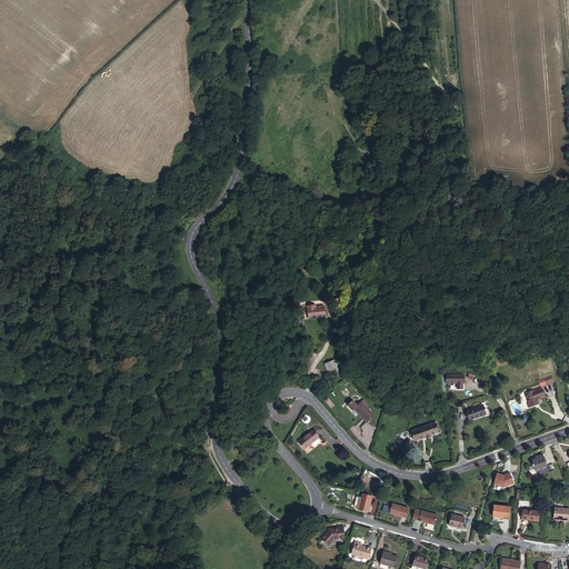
[(315,303),(309,303),(310,317),(326,316),(326,305),(318,305),(315,305),(315,303)]
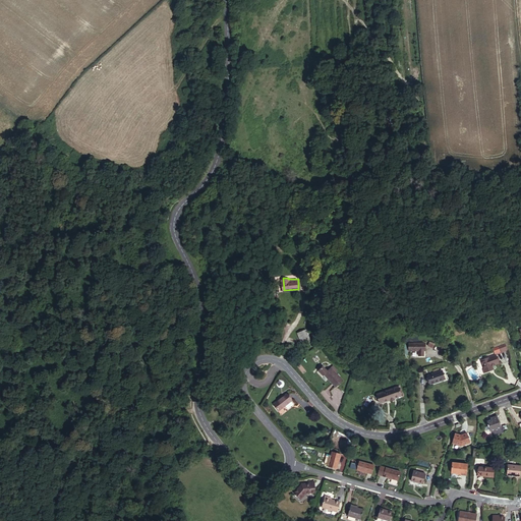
[(306,331),(298,334),(303,345),(310,342),(306,331)]
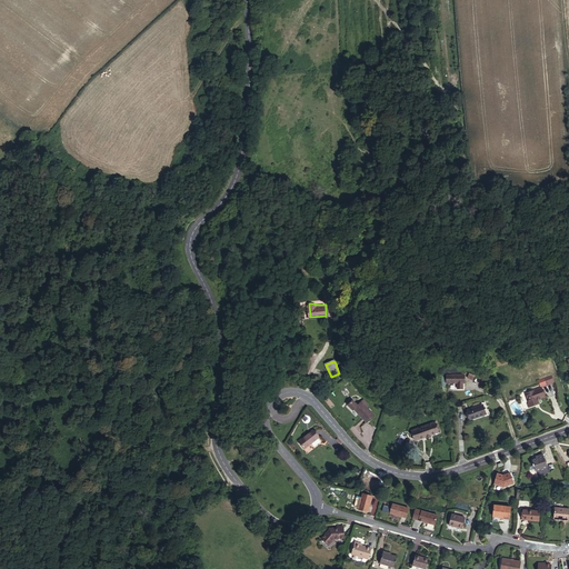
[(458,383),(458,389),(462,389),(463,383),(465,383),(465,376),(447,376),(447,383),(458,383)]
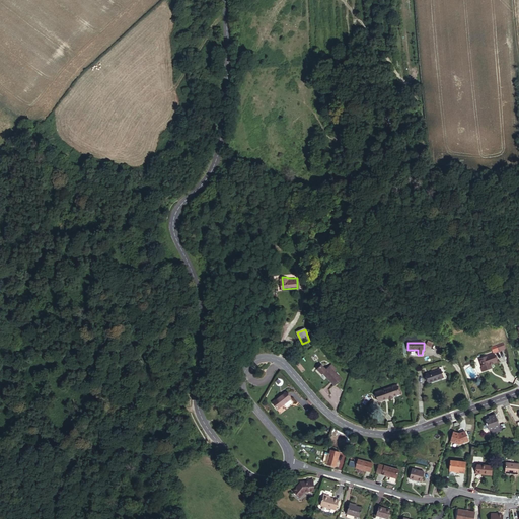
[(503,343),(491,348),(493,353),(505,349),(503,343)]
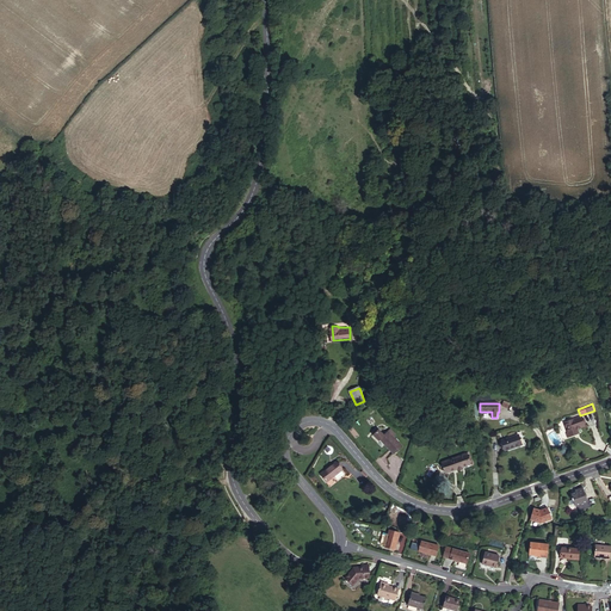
[(584,426),(581,417),(565,423),(568,433),(569,434),(575,432),(574,430),(576,429),(576,430),(578,430),(580,429),(580,427),(584,426)]
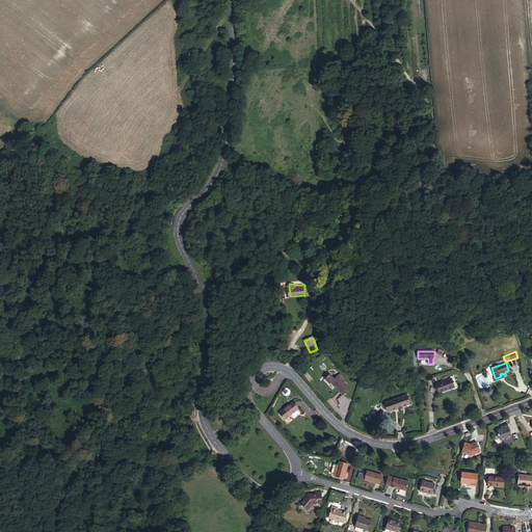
[(330,375),(326,379),(330,383),(331,382),(343,396),(350,389),(339,376),(335,379),(330,375)]
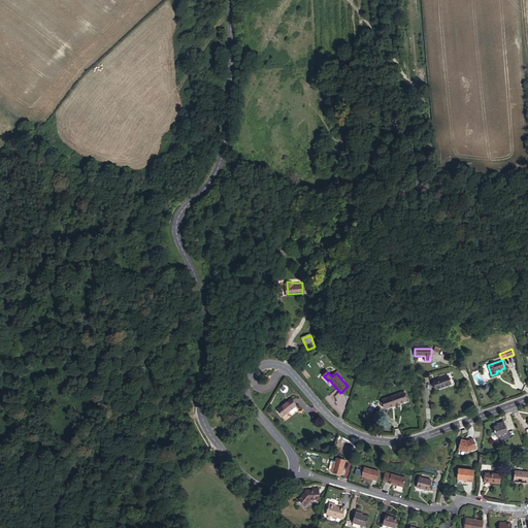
[(434,381),(437,390),(450,385),(447,376),(434,381)]
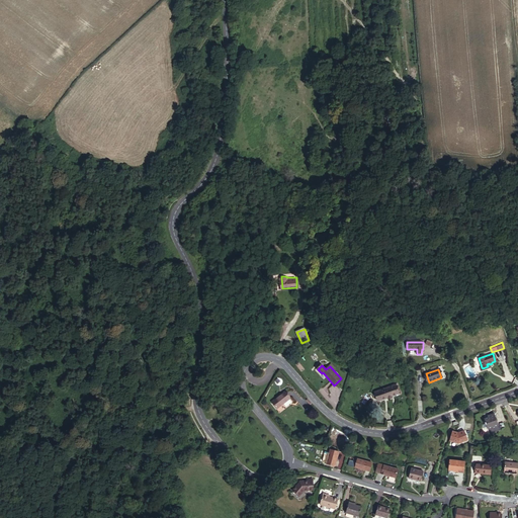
[(396,385),(375,394),(378,402),(389,398),(390,400),(393,399),(392,397),(399,394),(396,385)]
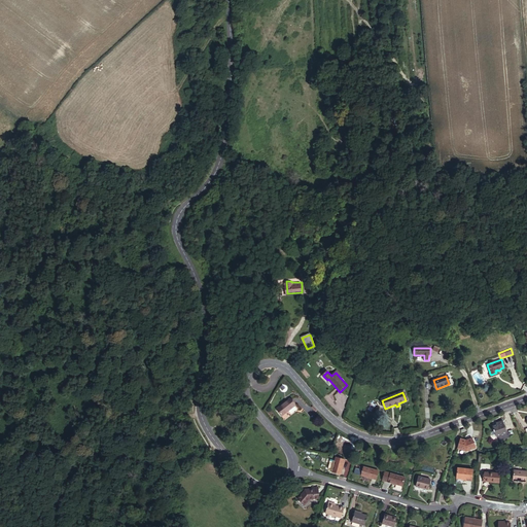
[(295,406),(290,399),(277,409),(283,416),(295,406)]
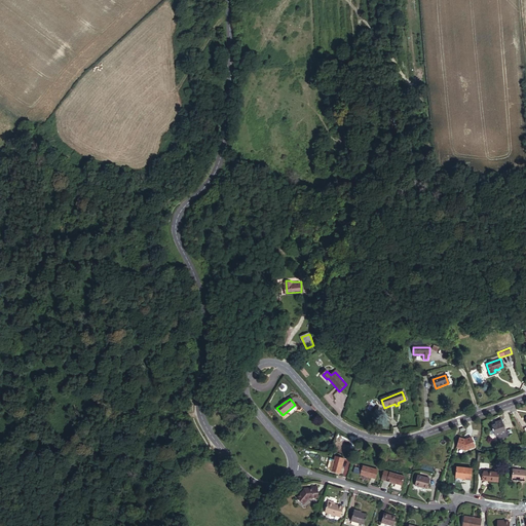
[(508,430),(502,419),(497,421),(498,422),(493,424),(494,428),(493,428),(494,430),(495,430),(496,435),(508,430)]
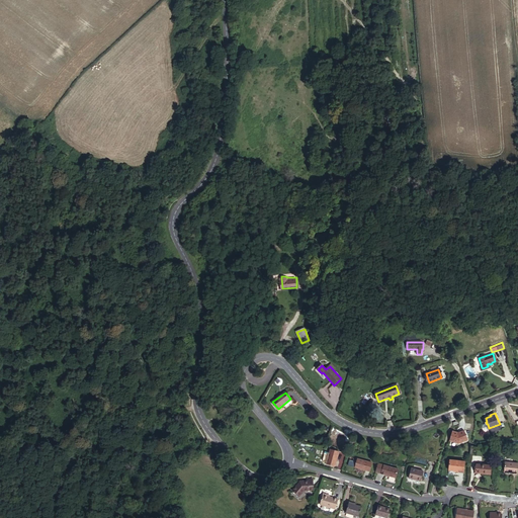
[(457,433),(459,443),(467,439),(463,430),(457,433)]
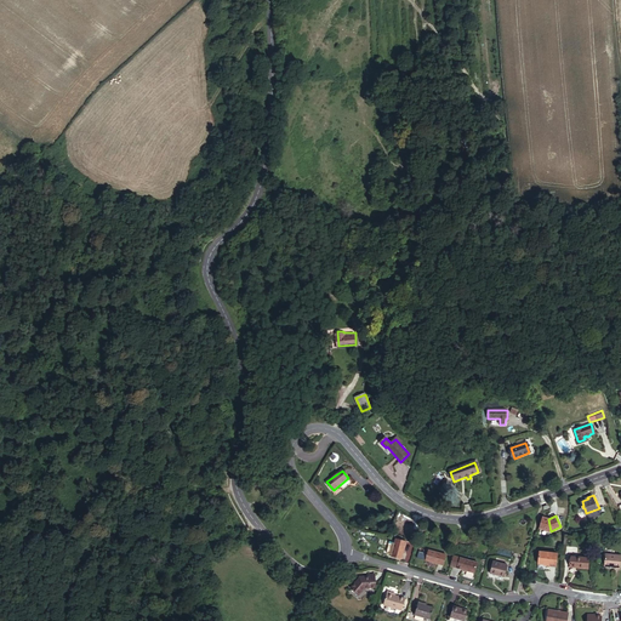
[(551,531),(548,519),(543,517),(540,529),(551,531)]
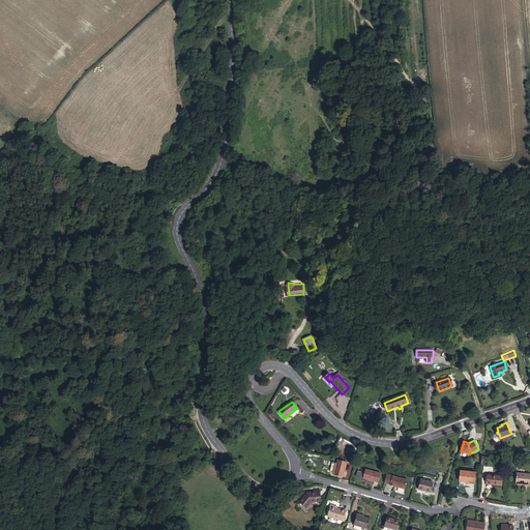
[(342,476),(347,461),(337,458),(332,473),(342,476)]
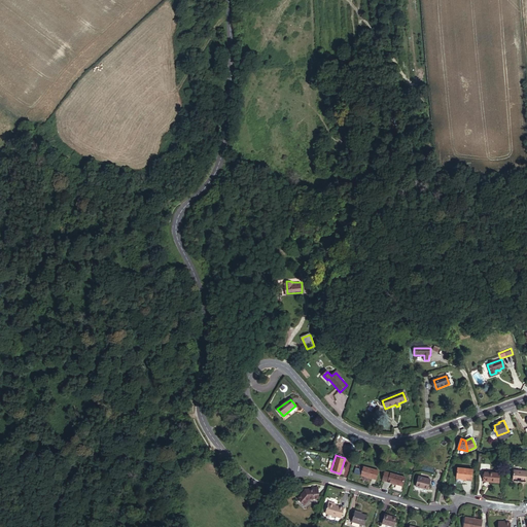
[(377,479),(380,469),(364,465),(361,475),(377,479)]
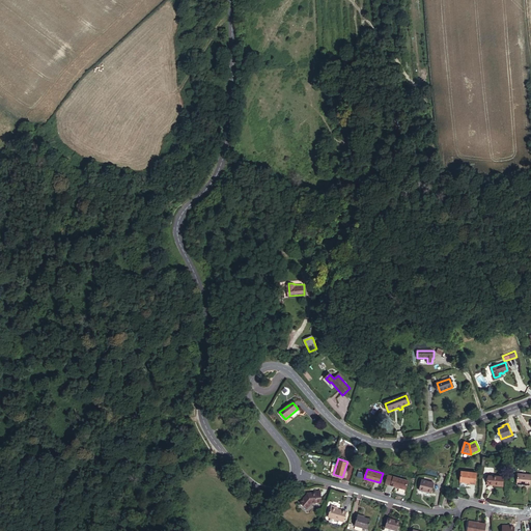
[(478,472),(463,471),(462,481),(468,482),(477,483),(478,472)]
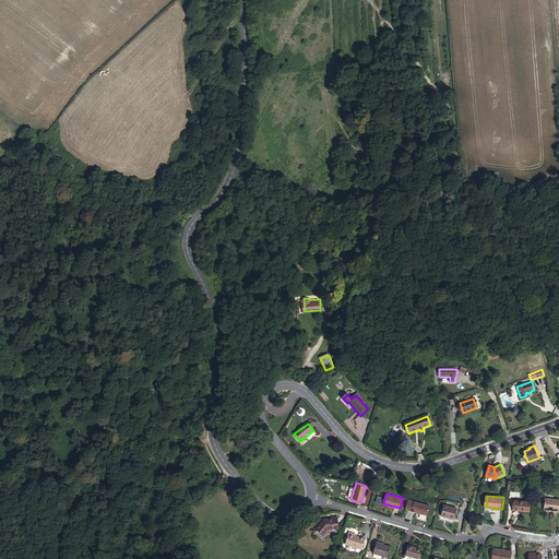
[(428,515),(431,506),(408,498),(405,508),(428,515)]
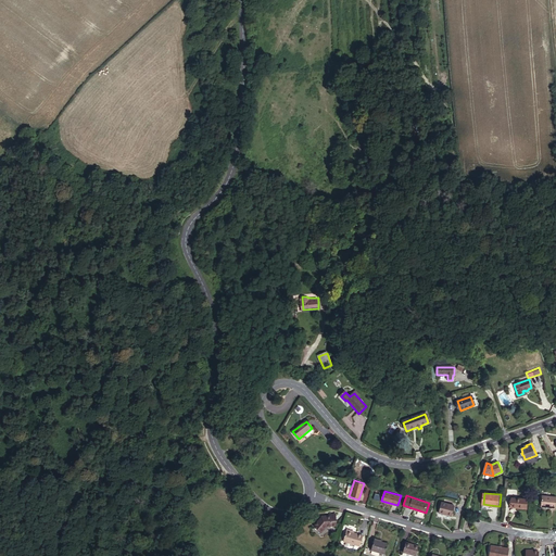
[(555,509),(555,504),(555,497),(543,496),(542,507),(552,508),(552,509),(555,509)]
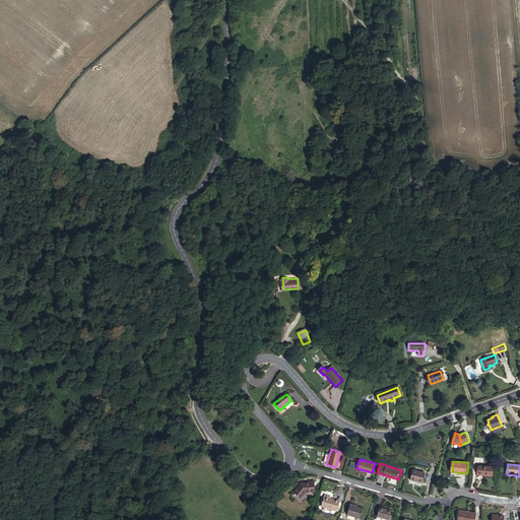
[(493,476),(494,467),(479,466),(478,475),(493,476)]
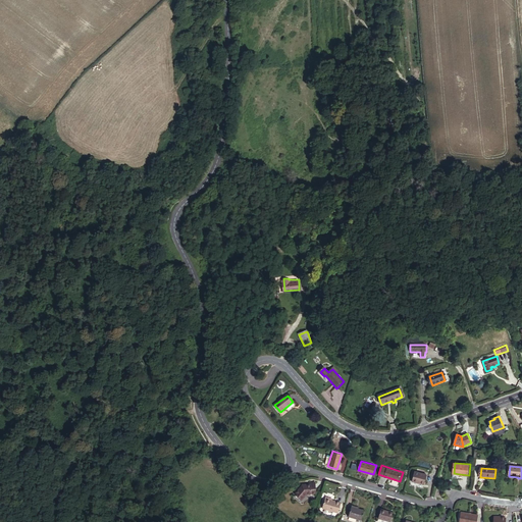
[(424,485),(427,475),(415,472),(412,482),(424,485)]
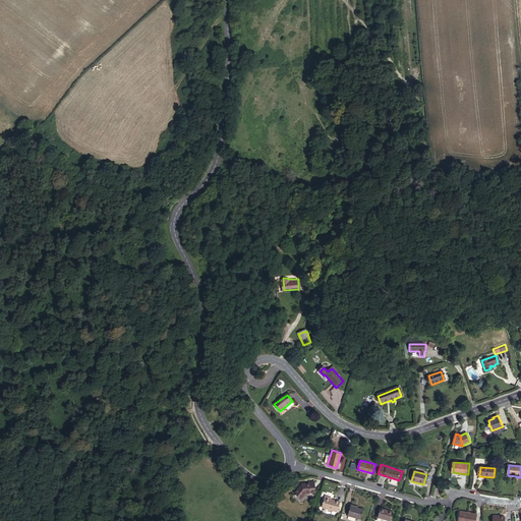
[(315,493),(314,482),(310,483),(306,483),(306,484),(301,485),(295,494),(301,499),(306,493),(315,493)]
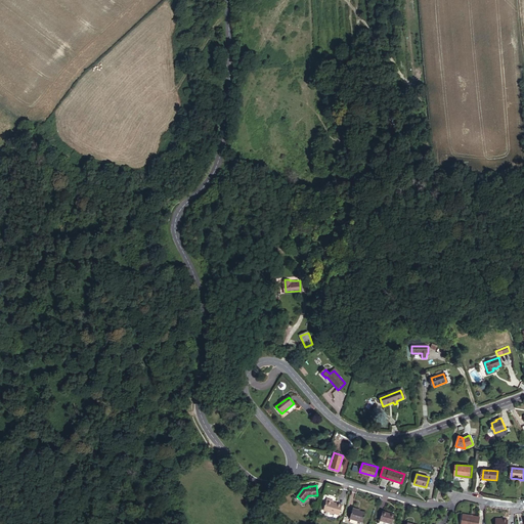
[(342,505),(334,503),(326,500),(324,511),(339,515),(342,505)]
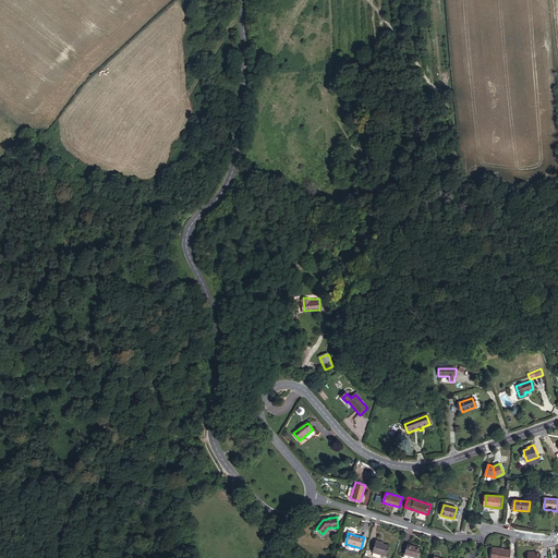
[(389,546),(383,544),(376,543),(373,553),(386,556),(389,546)]
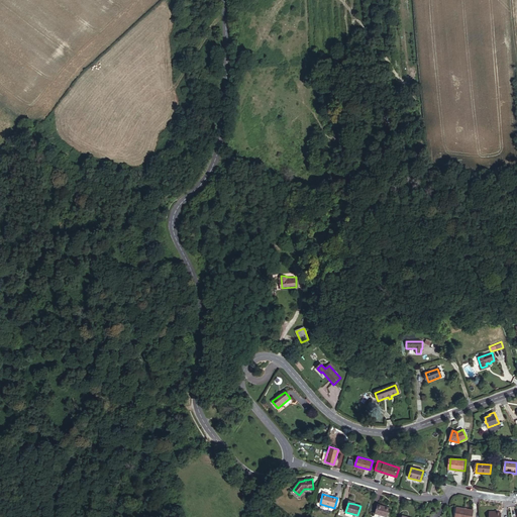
[(387,516),(390,508),(378,505),(376,514),(387,516)]
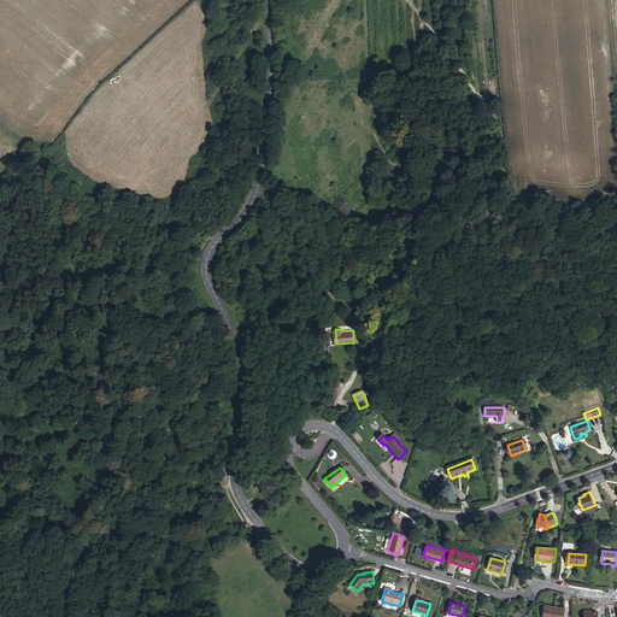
[(563,616),(565,609),(547,606),(545,616),(563,616)]
